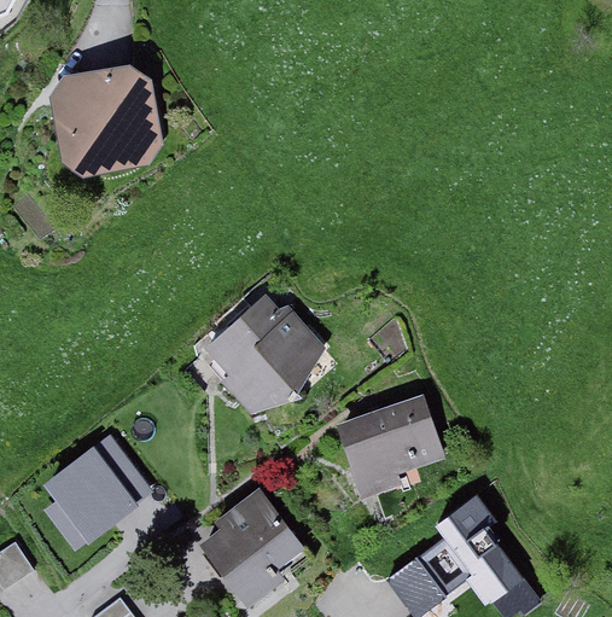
[(121,58),(57,70),(44,92),(56,153),(76,170),(139,159),(155,140),(144,75),(121,58)]
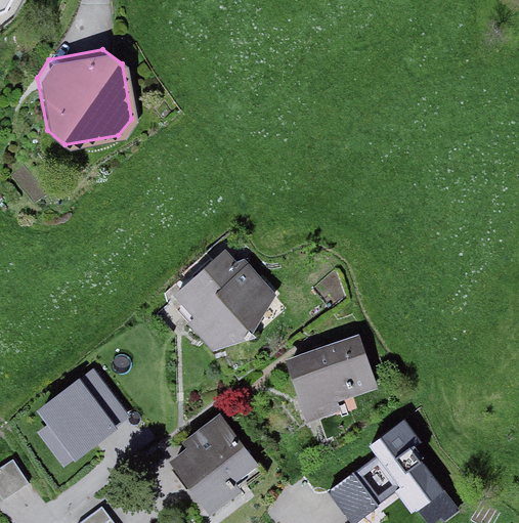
[(234,260),(224,249),(176,295),(197,316),(187,325),(213,352),(275,293),(247,263),(234,260)]
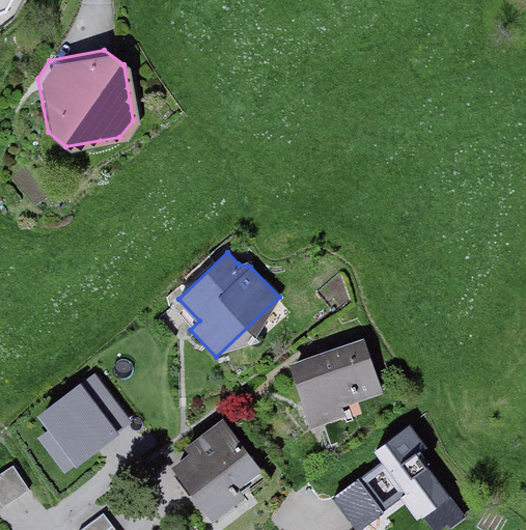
[(361,335),(289,362),(311,420),(384,393),(361,335)]
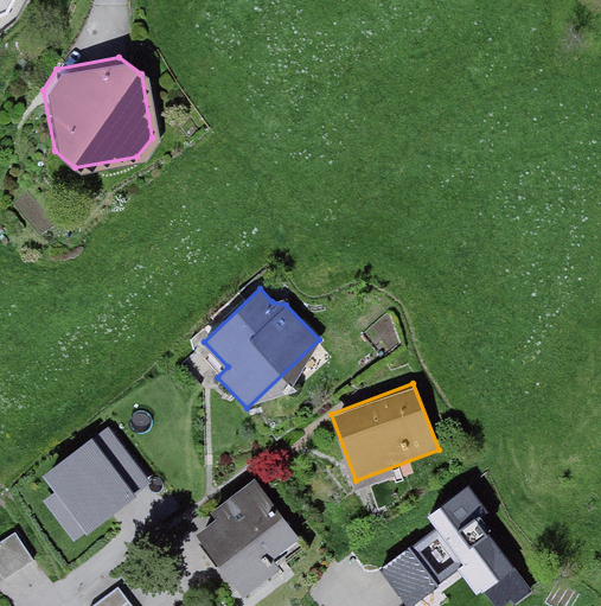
[(100,433),(44,472),(81,523),(135,484),(100,433)]
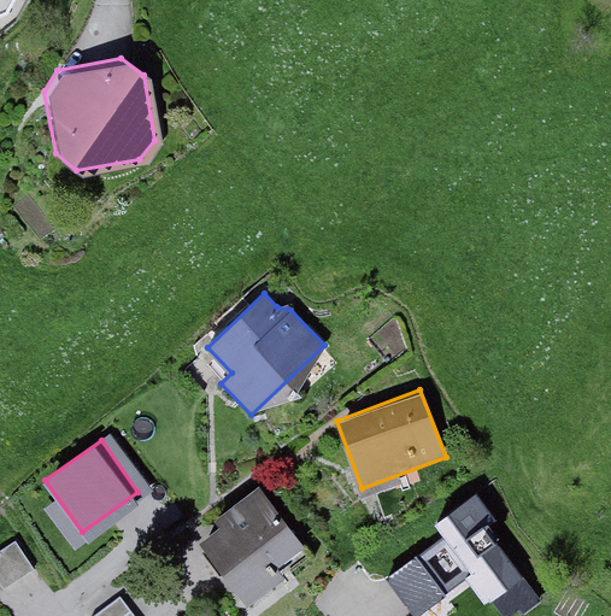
[(306,549),(257,486),(215,520),(219,524),(198,543),(248,606),(285,579),(278,572),(306,549)]
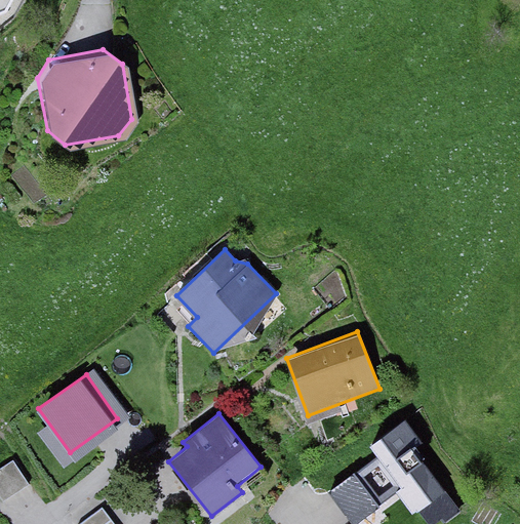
[(450,501),(401,429),(368,451),(374,459),(334,487),(356,519),(398,491),(418,522),(450,501)]
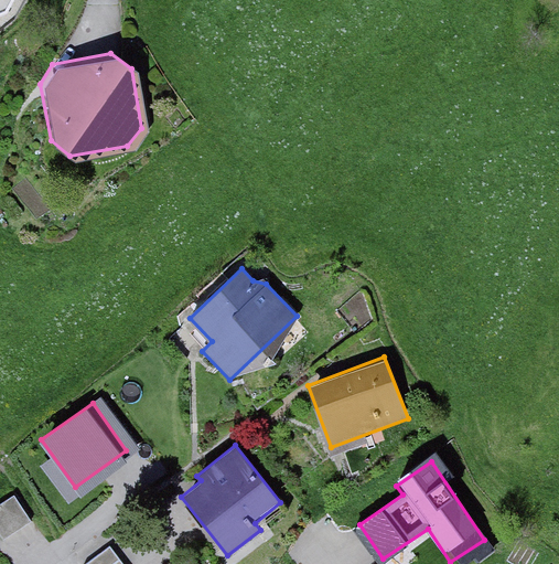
[(29,527),(12,498),(0,504),(0,542),(29,527)]
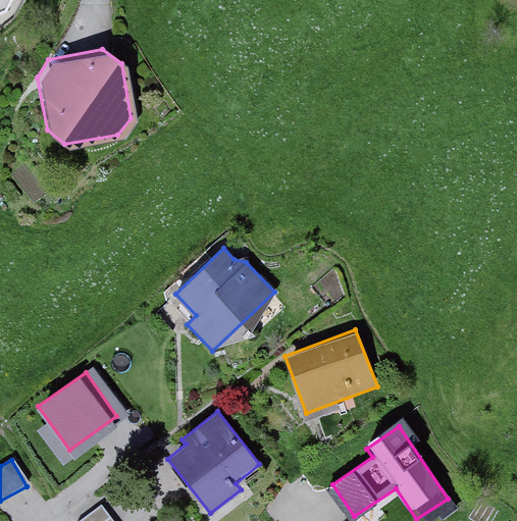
[(109,520),(99,506),(76,520),(109,520)]
